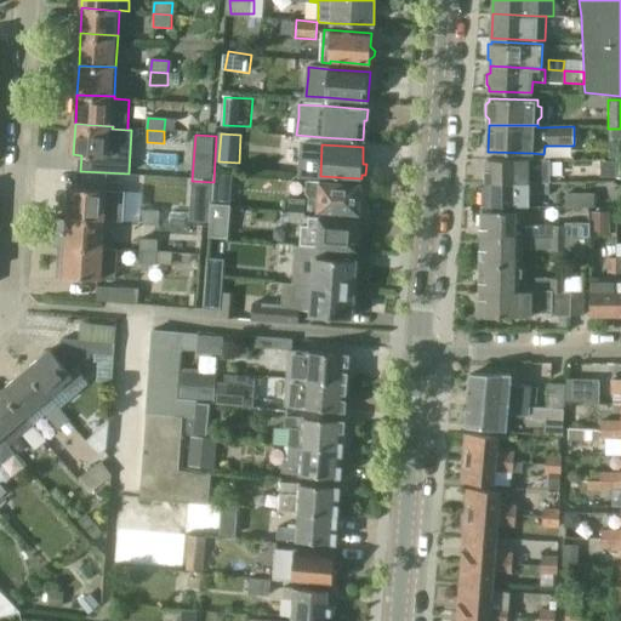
[(528,157),(486,158),(486,182),(550,182),(550,160),(528,159),(528,157)]
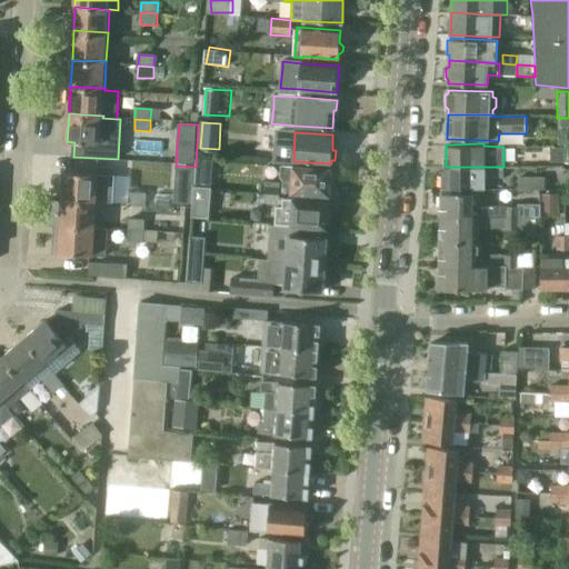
[(331,172),(331,169),(295,167),(281,166),(281,177),(286,182),(286,191),(329,195),(330,181),(335,173),(331,172)]
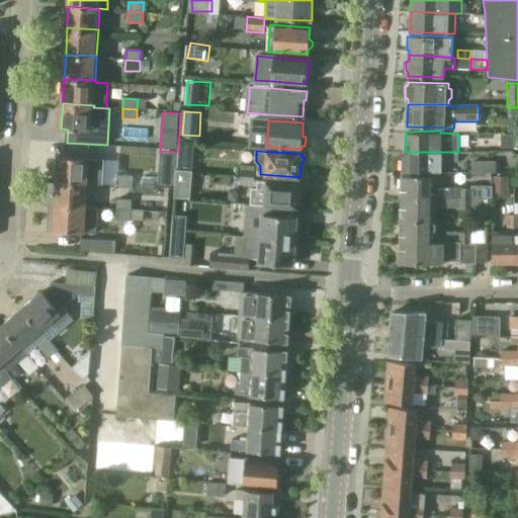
[(458,161),(458,152),(406,152),(406,157),(402,160),(402,172),(441,172),(441,161),(458,161)]
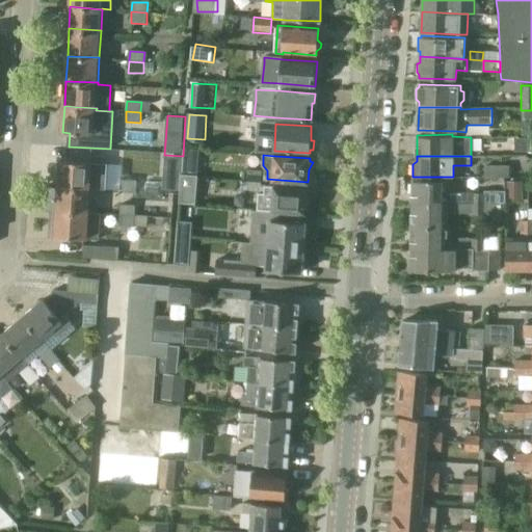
[(59,161),(57,187),(89,189),(91,189),(105,190),(107,164),(59,161)]
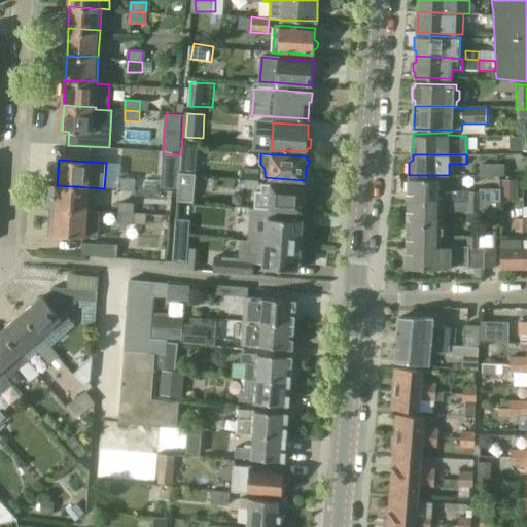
[(504,166),(480,166),(480,176),(505,176),(504,166)]
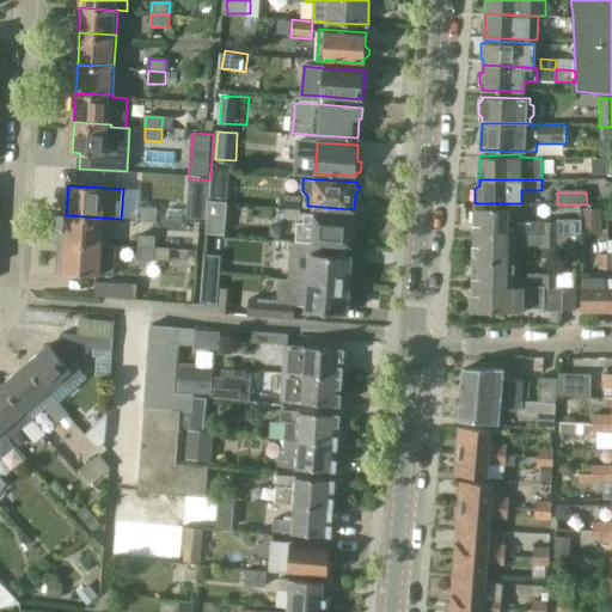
[(301,197),(286,196),(285,207),(300,208),(301,197)]
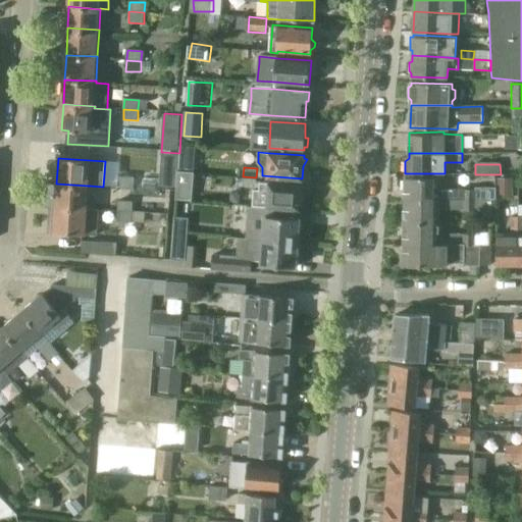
[(177,171),(175,199),(192,200),(194,172),(177,171)]
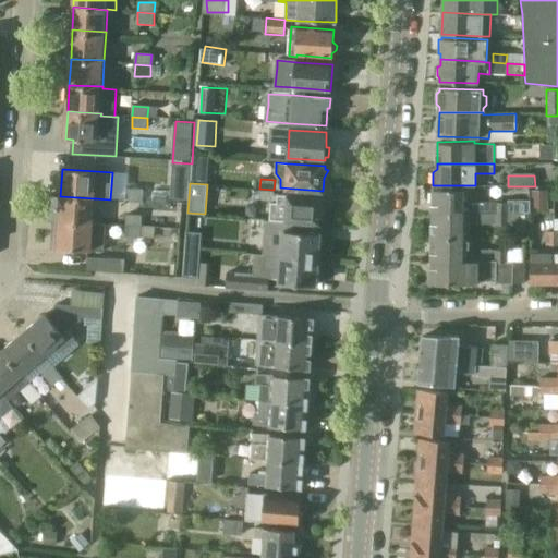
[(495,203),(488,203),(472,203),(471,187),(433,187),(432,211),(460,211),(495,213),(495,203)]
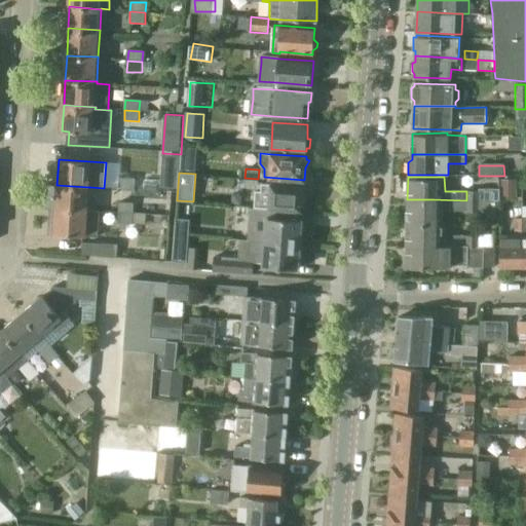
[(120,178),(119,189),(136,190),(136,179),(120,178)]
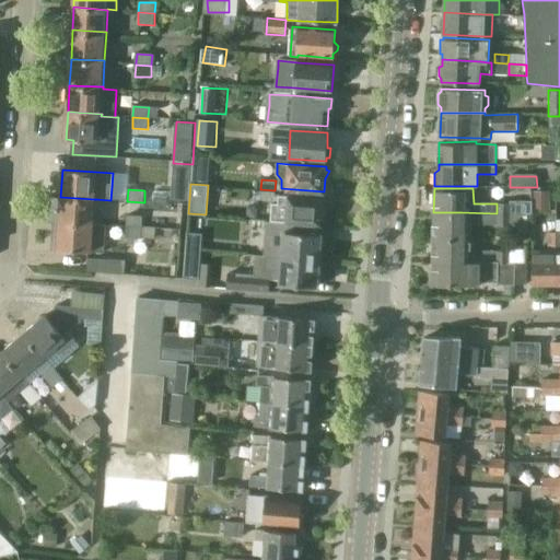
[(273,202),(271,220),(323,224),(323,221),(326,218),(327,213),(324,209),(325,198),(290,195),(281,195),(280,203),(273,202)]
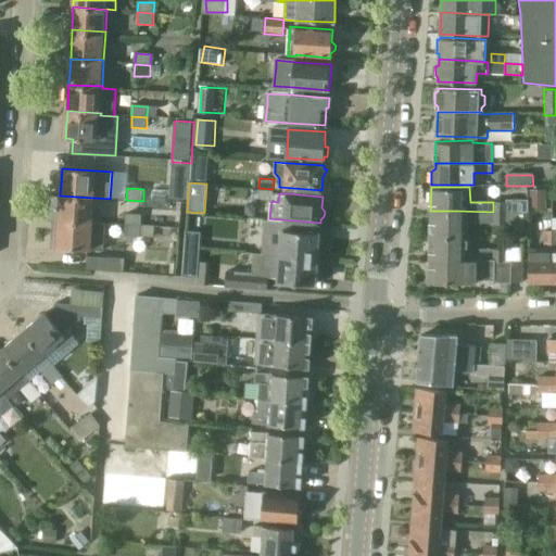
[(60,196),(58,222),(91,224),(91,223),(93,198),(60,196)]
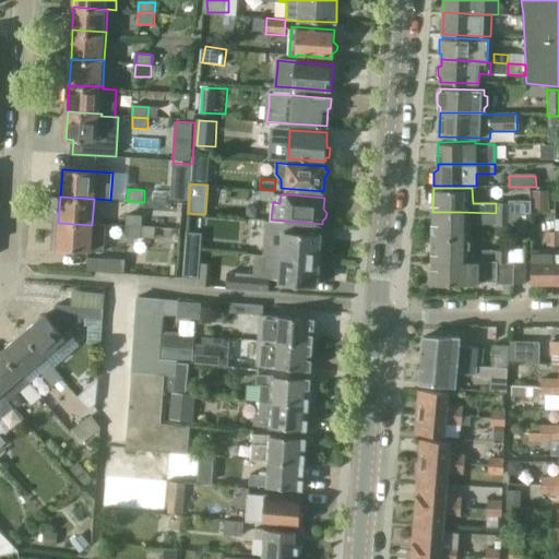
[(499,203),(496,203),(496,213),(509,213),(510,203),(508,203),(499,203)]
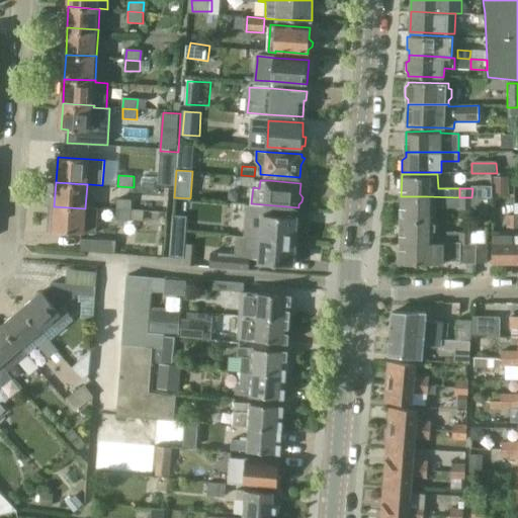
[(401,196),(401,220),(437,220),(437,205),(441,207),(453,207),(459,207),(459,209),(471,209),(472,197),(459,197),(401,196)]
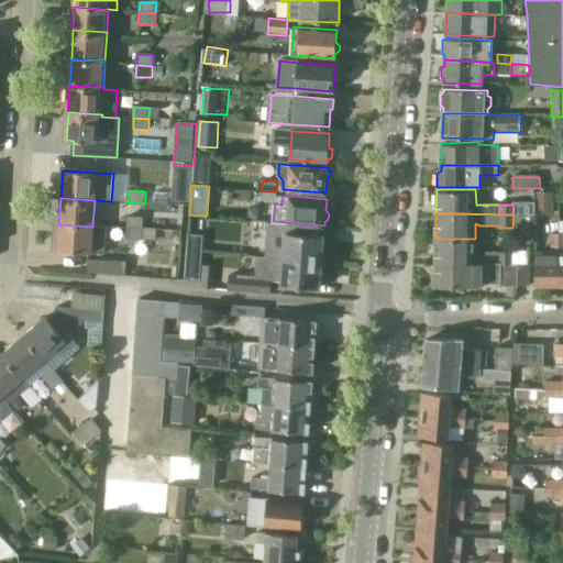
[(128,218),(127,228),(142,229),(143,219),(128,218)]
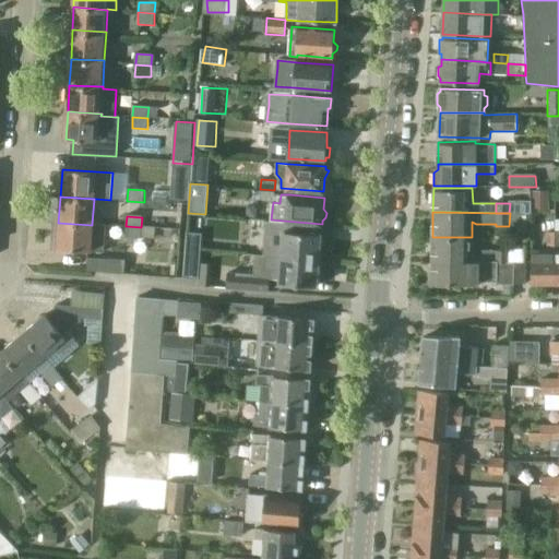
[(263,221),(261,254),(269,256),(319,260),(320,251),(322,248),(322,247),(323,240),(321,238),(321,234),(292,232),(293,223),(263,221)]
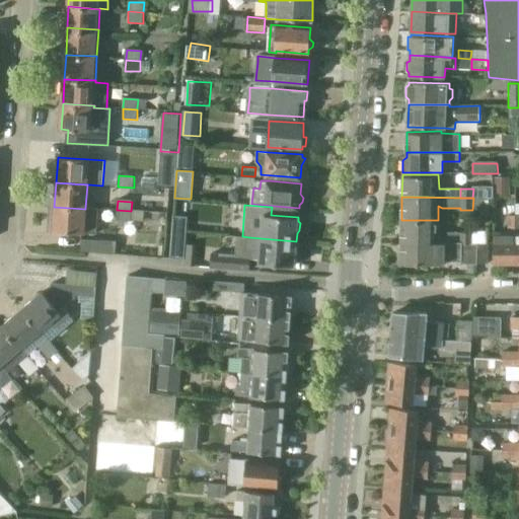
[(54,207),(53,232),(92,234),(93,234),(96,234),(97,209),(88,208),(85,208),(85,209),(54,207)]
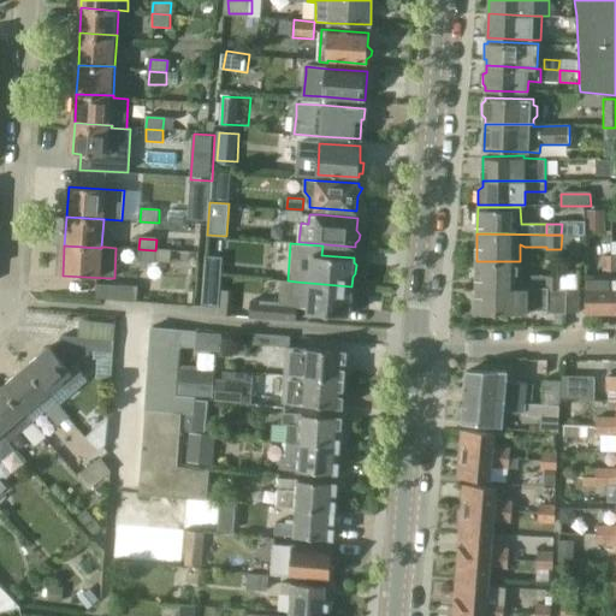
[(138,249),(138,261),(155,262),(155,250),(138,249)]
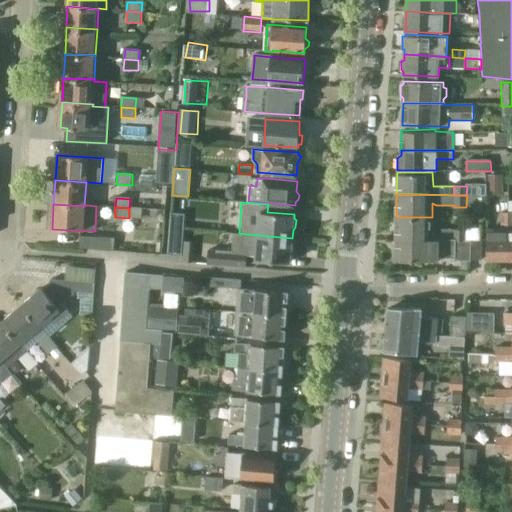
[(168,240),(167,255),(168,255),(181,256),(181,255),(182,241),(184,213),(170,212),(168,240)]
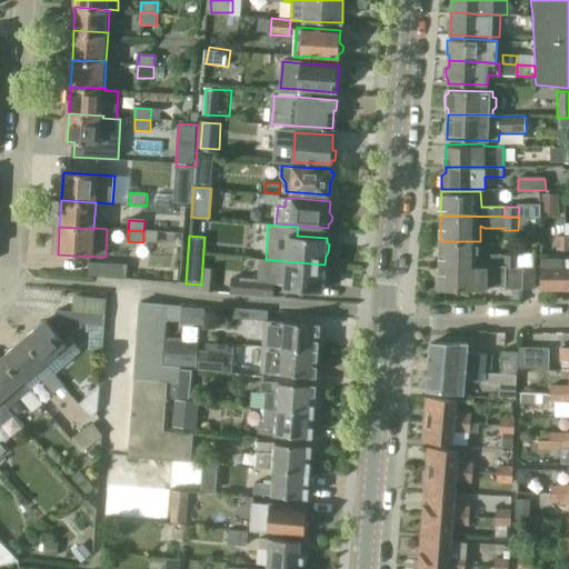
[(540,255),(540,288),(565,288),(565,237),(556,237),(556,255),(540,255)]
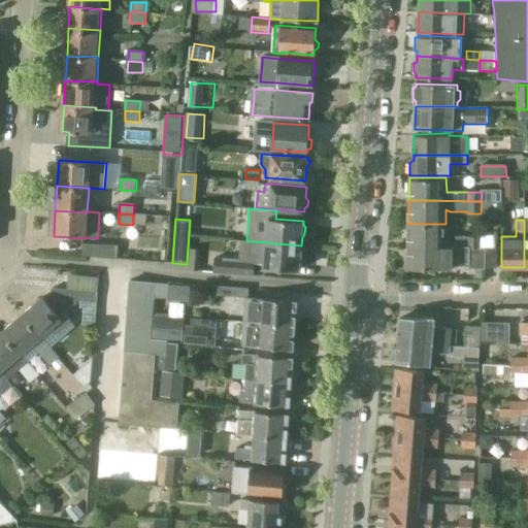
[(468,236),(466,236),(446,236),(446,235),(446,224),(408,224),(407,245),(468,246),(468,236)]
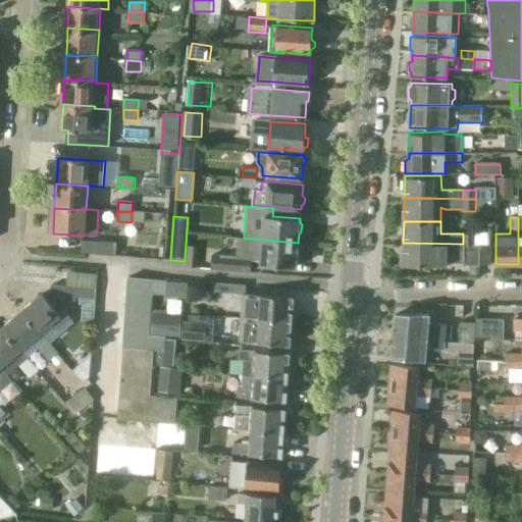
[(463,244),(475,245),(475,233),(463,233),(463,244)]
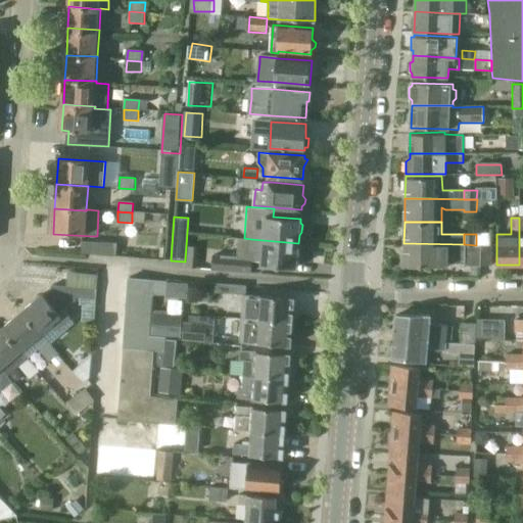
[(239,238),(238,249),(241,249),(241,257),(252,258),(252,260),(263,260),(263,265),(296,268),(296,266),(299,264),(299,263),(299,255),(298,253),(298,243),(251,239),(244,238),(239,238)]
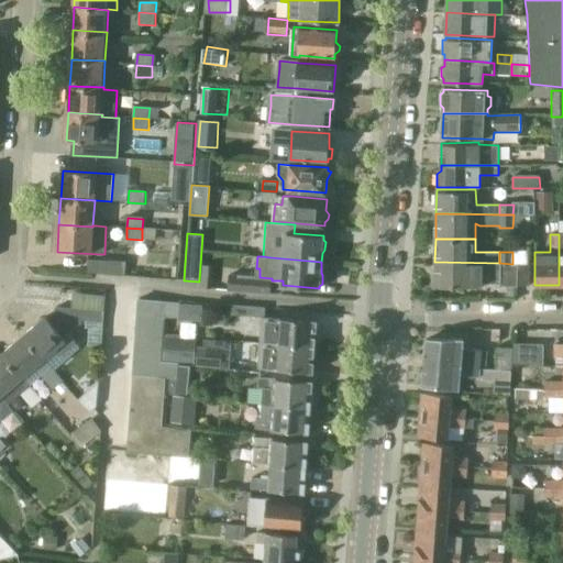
[(517,286),(517,264),(514,264),(512,264),(499,263),(434,262),(434,288),(482,286),(482,283),(499,283),(499,287),(507,287),(517,287),(517,286)]
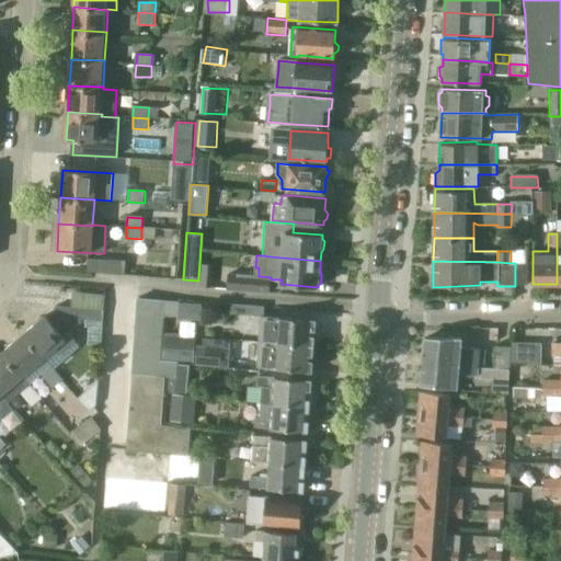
[(515,285),(516,285),(527,285),(527,284),(528,263),(527,263),(515,263),(515,285)]
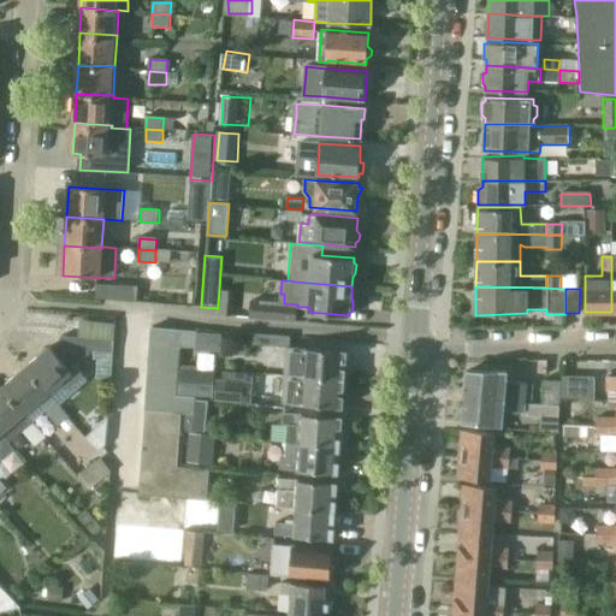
[(250,302),(249,318),(260,319),(296,323),(297,307),(297,304),(284,303),(261,301),(261,302),(250,302)]
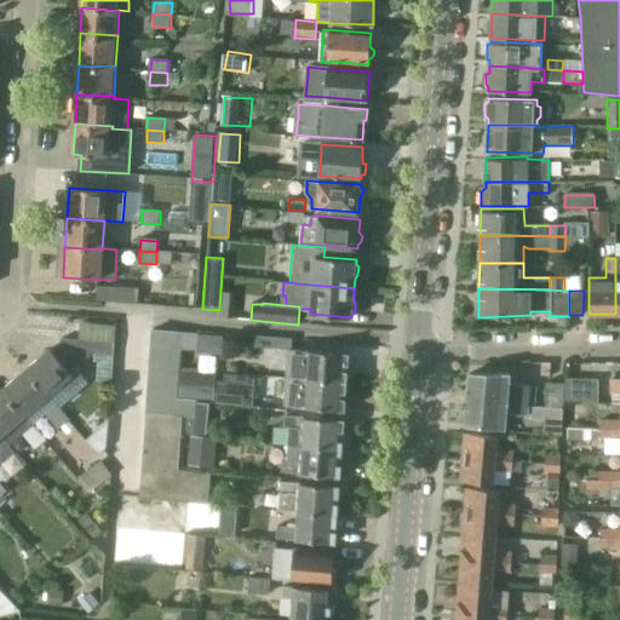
[(196,333),(151,329),(150,344),(181,345),(181,348),(195,349),(196,333)]
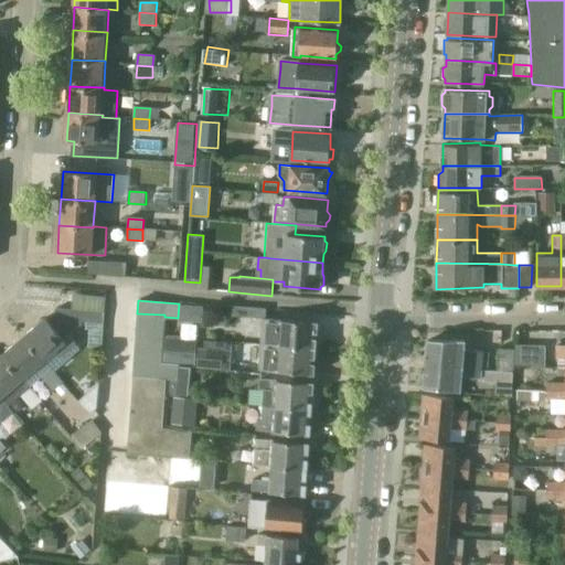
[(316,348),(318,322),(266,318),(267,310),(232,307),(231,316),(265,319),(263,344),(316,348)]
